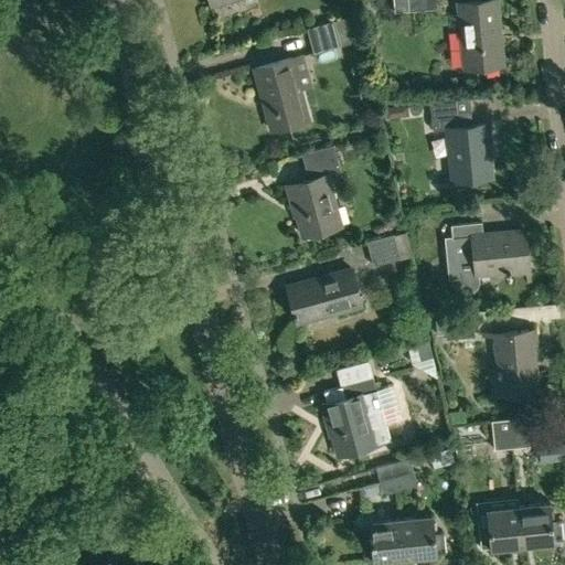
[(436,0),(407,0),(409,10),(437,7),(436,0)]
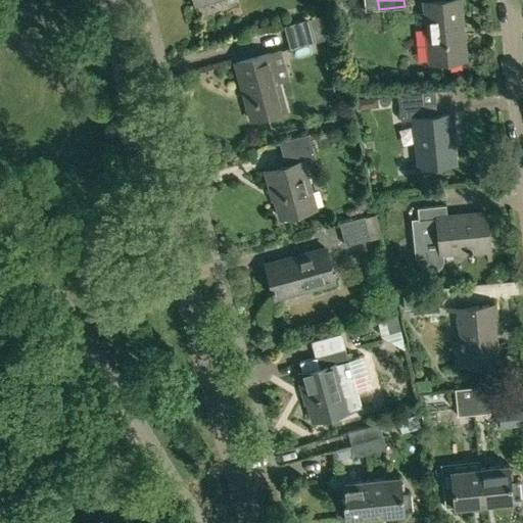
[(460,0),(446,0),(424,2),(430,63),(466,59),(460,0)]
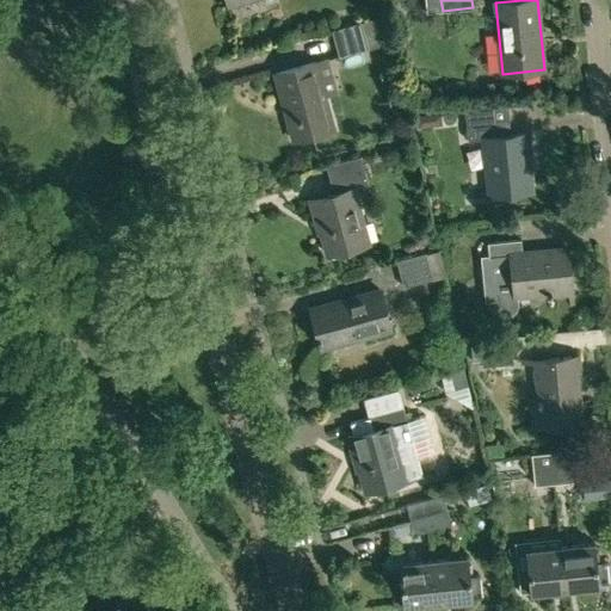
[(362,22),(332,30),(339,56),(369,48),(362,22)]
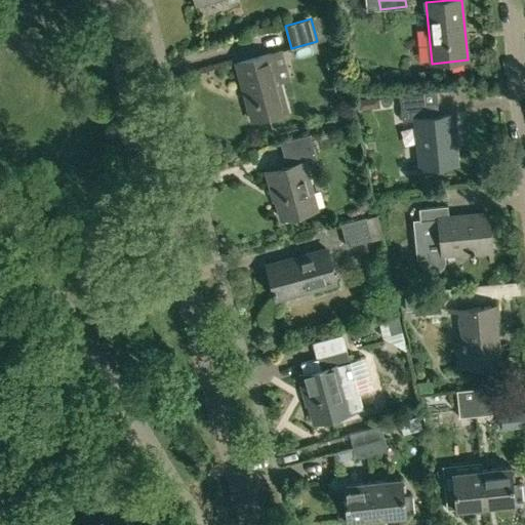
[(237,64),(252,121),(287,112),(279,83),(290,80),(282,51),(237,64)]
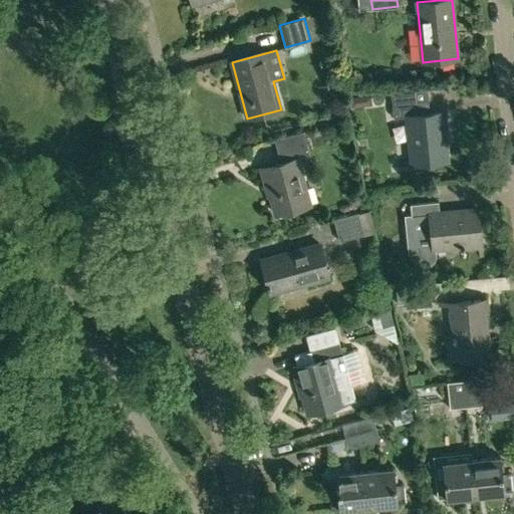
[(427,88),(392,92),(393,105),(394,118),(407,117),(412,164),(446,161),(444,140),(449,140),(446,112),(430,113),(428,101),(427,88)]
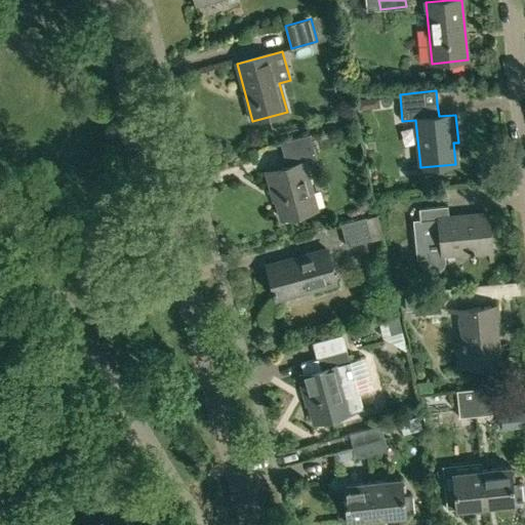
[(358,97),(359,108),(368,108),(367,97),(358,97)]
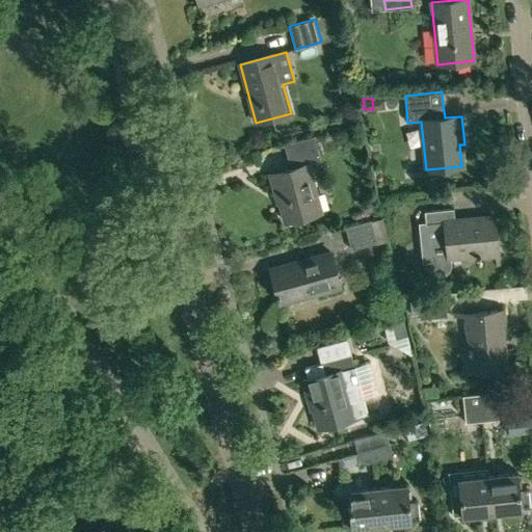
[(285,144),(291,168),(270,174),(274,191),(278,190),(288,220),(321,211),(309,164),(321,161),(315,136),(285,144)]
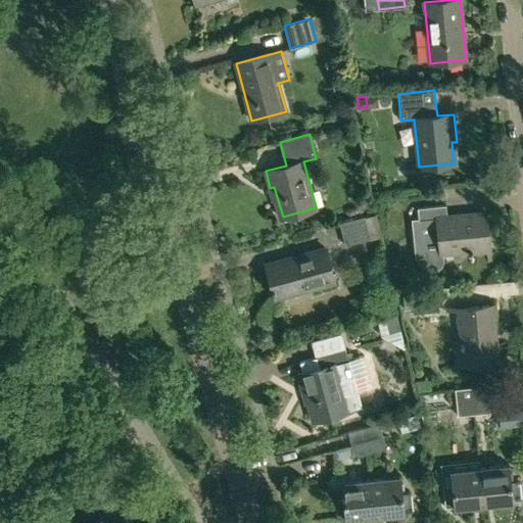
[(417,208),(419,219),(413,220),(416,256),(422,255),(423,264),(427,268),(434,270),(441,266),(443,262),(442,252),(469,249),(469,251),(472,251),(472,253),(490,251),(486,212),(447,216),(446,205),(417,208)]
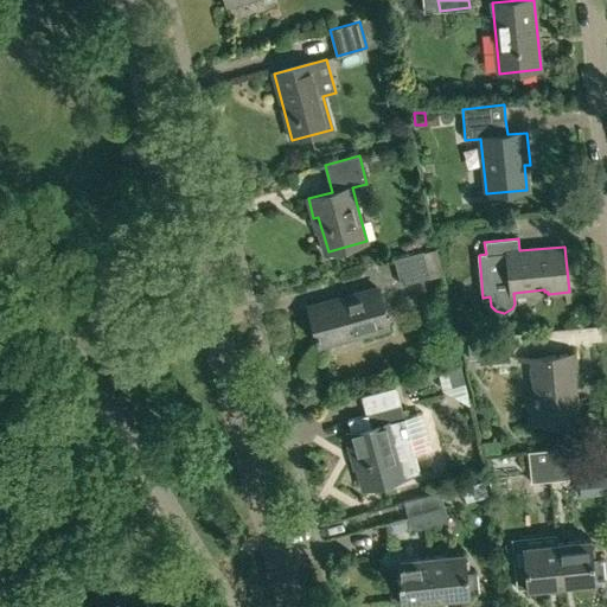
[(436,249),(394,260),(401,285),(445,275),(436,249)]
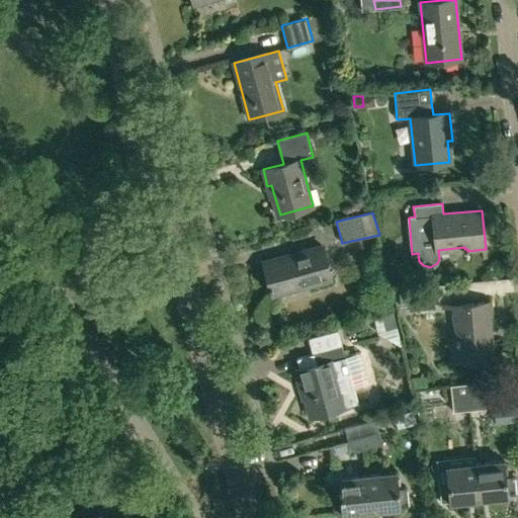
[(332,280),(323,245),(264,261),(273,295),(332,280)]
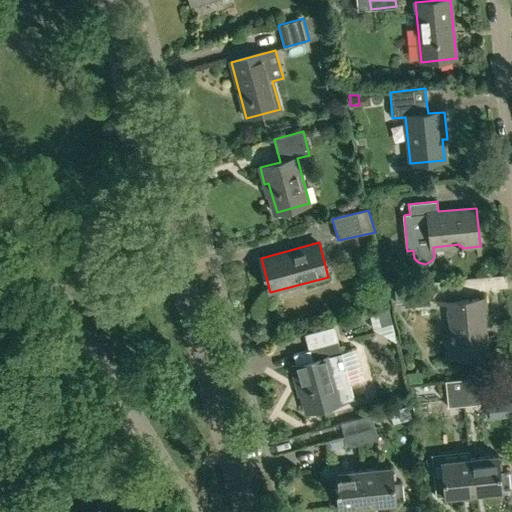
[(404,302),(403,289),(394,290),(395,303),(404,302)]
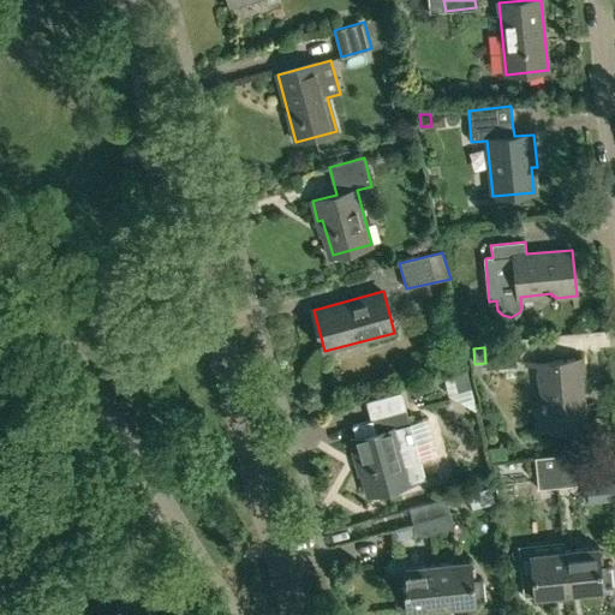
[(539,363),(544,404),(535,404),(537,431),(586,427),(583,388),(586,388),(583,358),(539,363)]
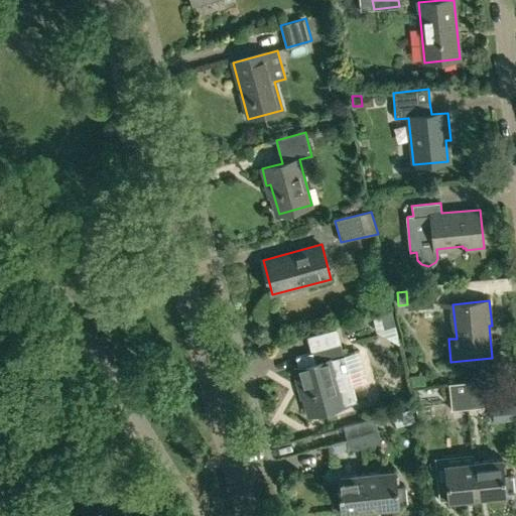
[(391,308),(372,313),(376,332),(398,345),(401,344),(396,327),(391,308)]
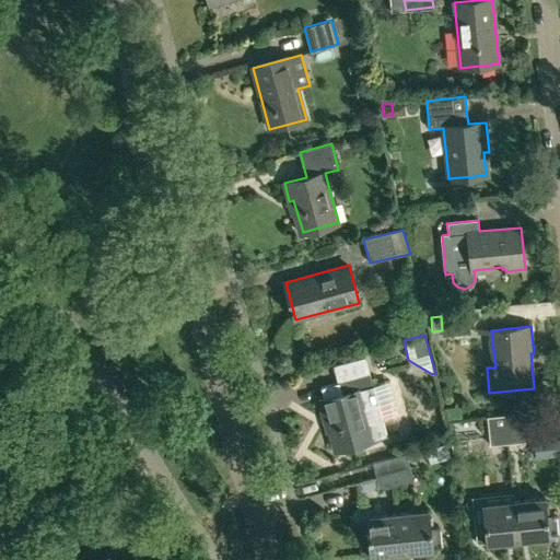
[(324,399),(319,400),(324,419),(329,418),(338,450),(374,440),(386,436),(382,418),(398,413),(389,381),(373,386),(369,373),(364,357),(334,365),(338,382),(339,381),(339,382),(321,387),(324,399)]
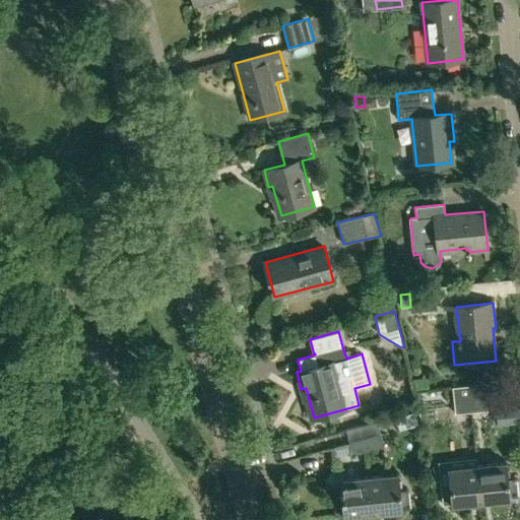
[(370,402),(383,397),(377,383),(365,389),(370,402)]
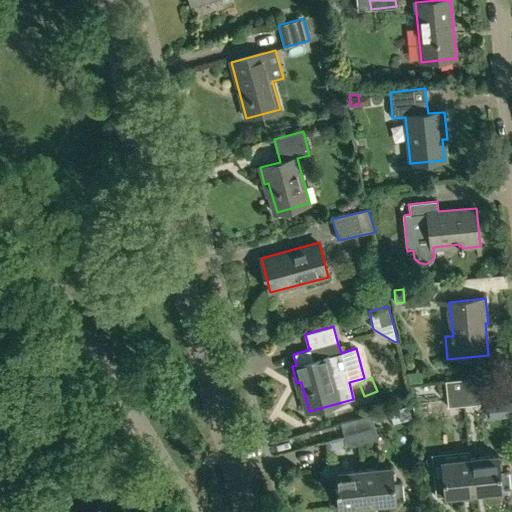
[(446,380),(447,395),(479,391),(477,378),(446,380)]
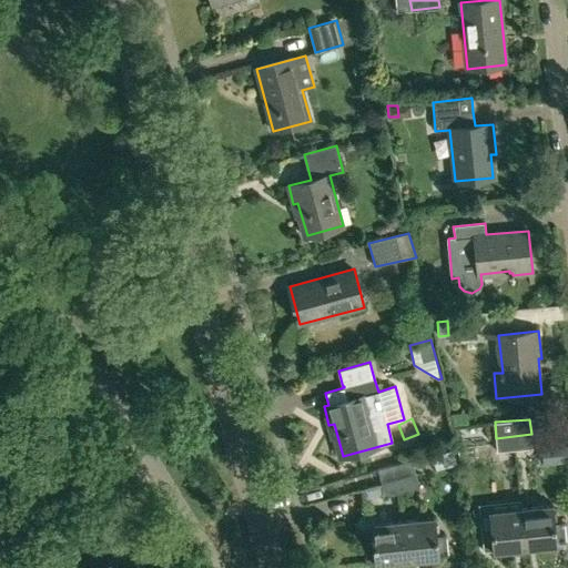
[(498,452),(534,448),(531,434),(496,438),(498,452)]
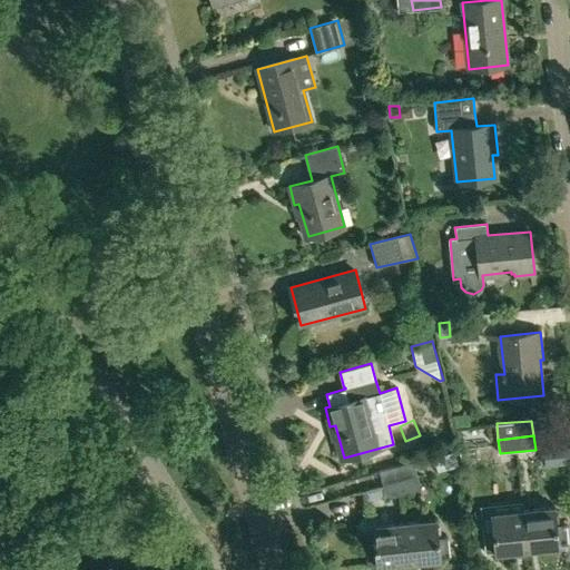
[(379,471),(383,485),(418,475),(413,462),(379,471)]
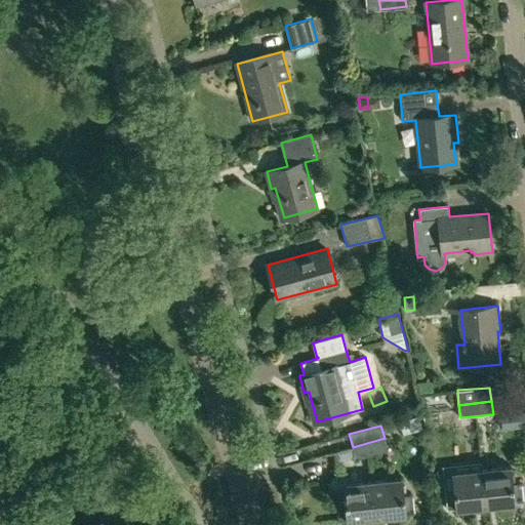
[(388,450),(385,438),(353,447),(356,459),(388,450)]
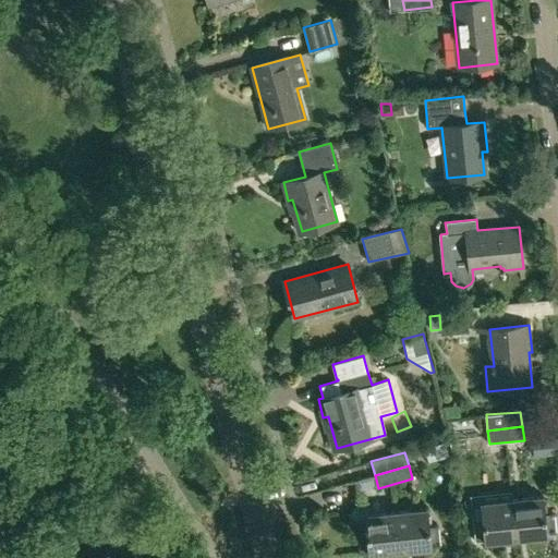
[(518,537),(547,534),(557,533),(555,513),(545,514),(543,496),(513,499),(518,537)]
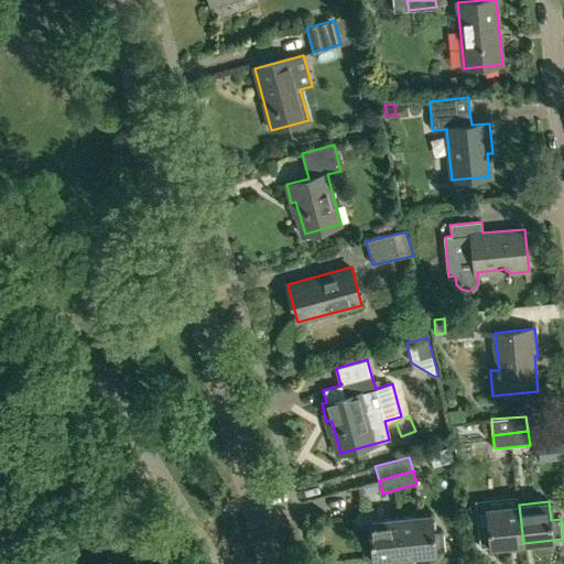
[(490,546),(523,543),(519,505),(487,508),(488,527),(479,528),(481,548),(490,546)]
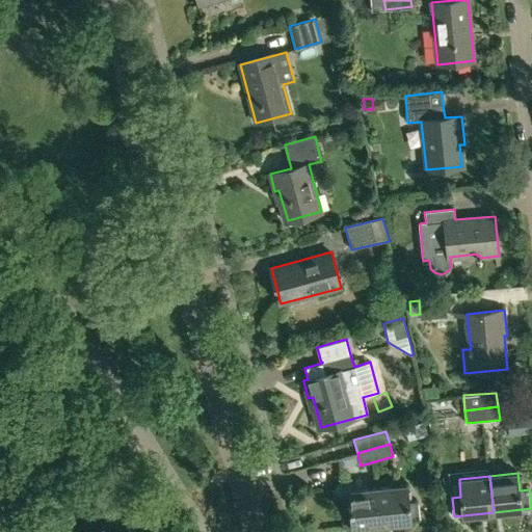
[(381,525),(411,521),(421,520),(419,501),(409,502),(407,484),(378,487),(381,525)]
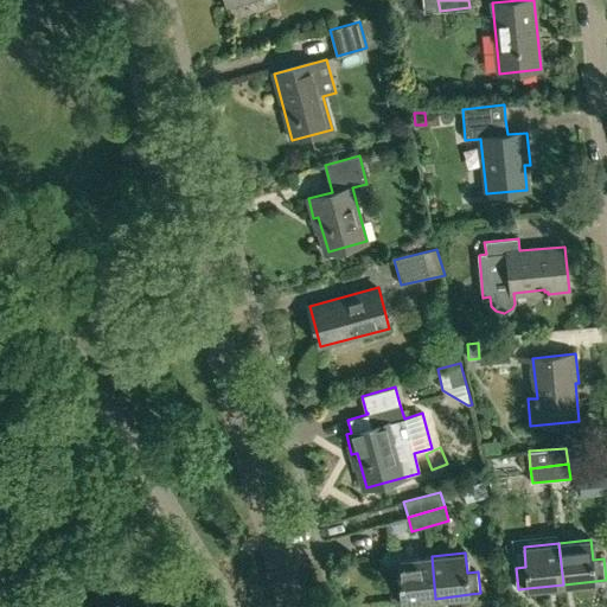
[(402,601),(435,599),(432,556),(397,560),(400,580),(389,581),(391,602),(402,601)]
